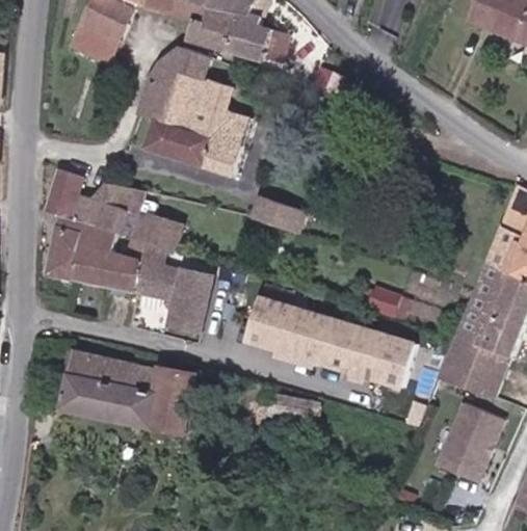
[(106,63),(134,8),(116,0),(89,0),(68,45),(106,63)]
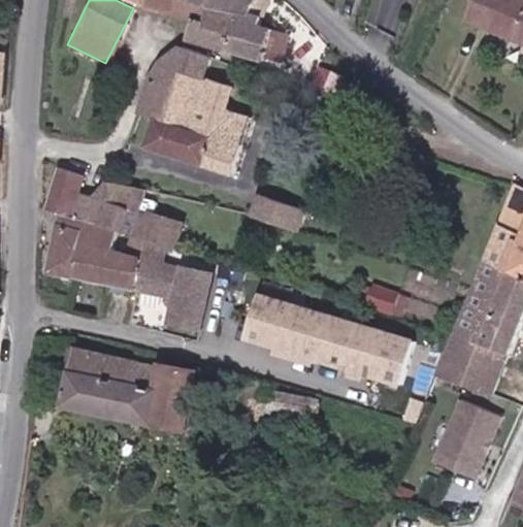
[(143,0),(143,2),(172,11),(175,0),(143,0)]
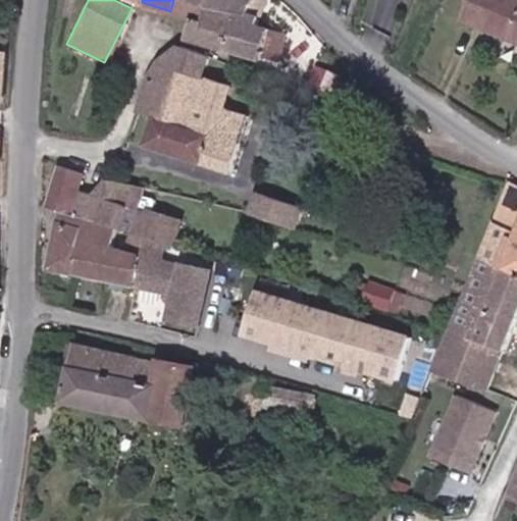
[(186,16),(190,17),(201,20),(206,6),(200,4),(201,0),(173,0),(170,11),(186,16)]
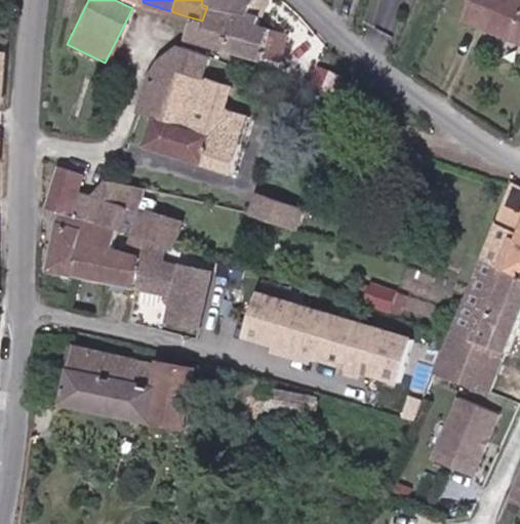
[(207,6),(233,11),(243,13),(248,0),(202,0),(201,4),(207,6)]
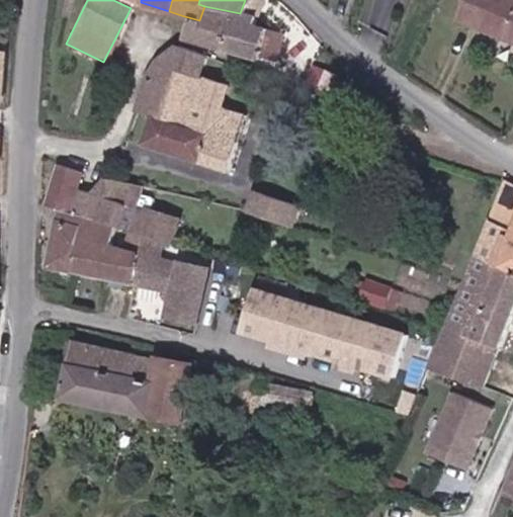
[(245,0),(240,13),(253,16),(257,0),(245,0)]
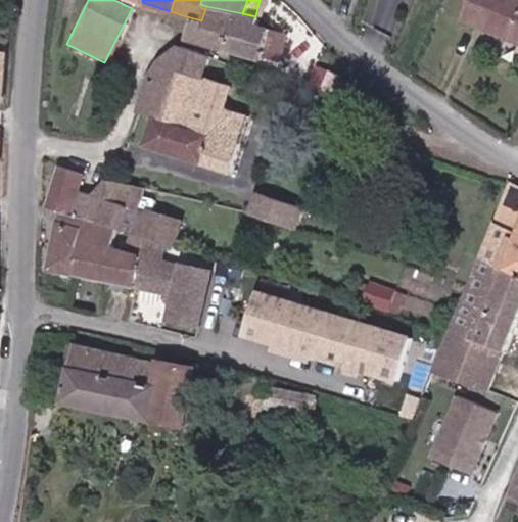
[(466,0),(459,18),(517,43),(517,0),(466,0)]
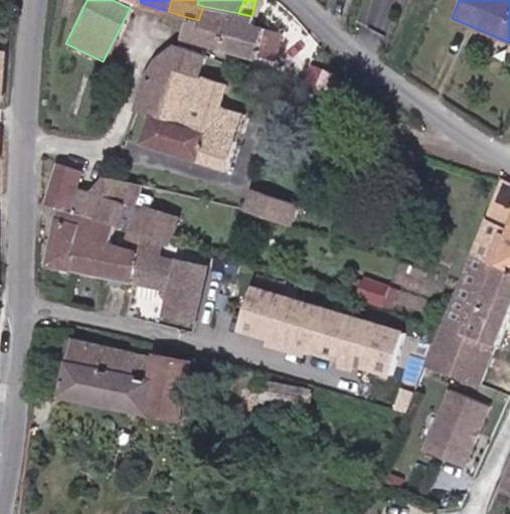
[(180,36),(218,47),(228,11),(203,6),(198,20),(187,17),(180,36)]
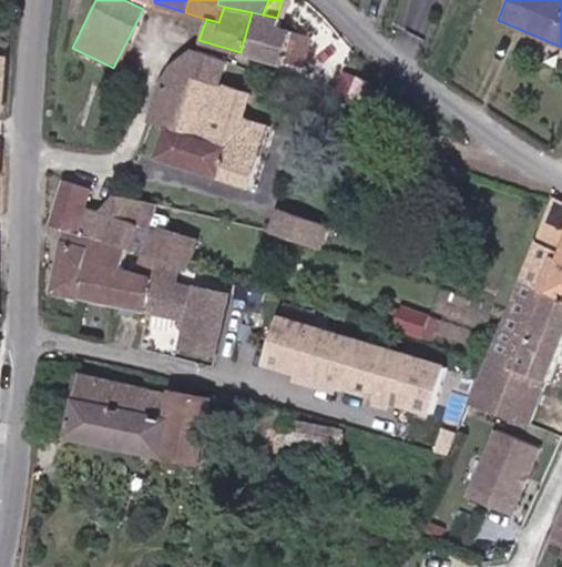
[(252,12),(241,52),(279,63),(279,61),(299,66),(306,38),(287,33),(288,29),(276,26),(277,18),(263,14),(252,12)]
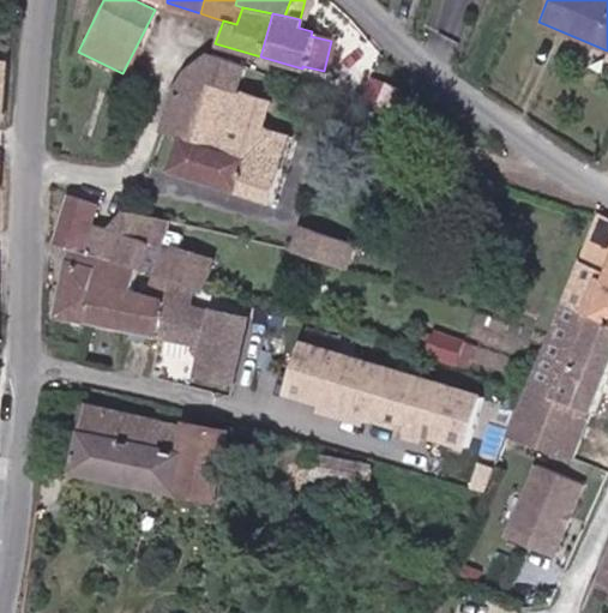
[(167,169),(269,202),(289,136),(259,125),(266,101),(235,90),(242,65),(208,52),(182,68),(169,91),(156,131),(176,137),(167,169)]
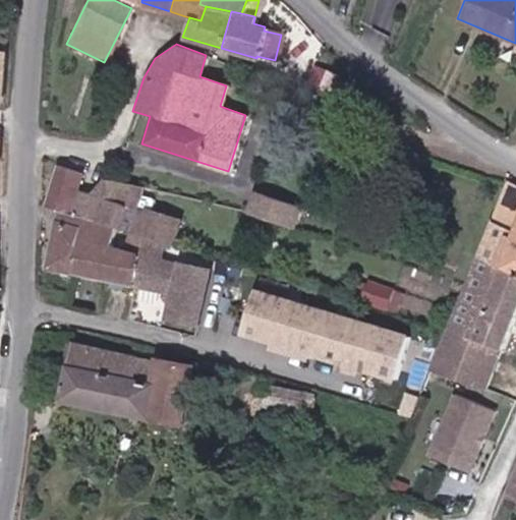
[(82,172),(56,164),(44,204),(58,209),(113,227),(130,233),(136,207),(140,185),(104,178),(93,192),(78,189),(82,172)]
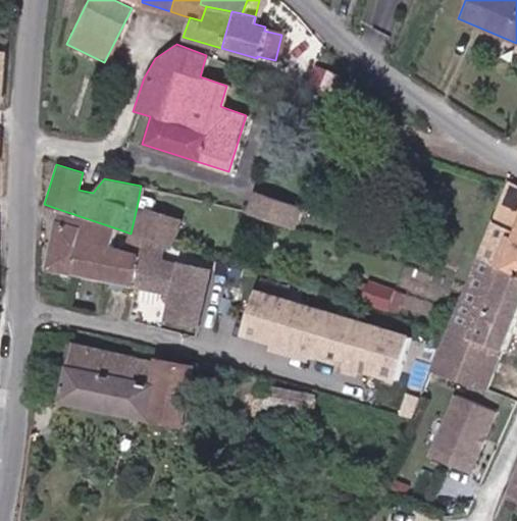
[(516,273),(516,186),(506,179),(474,257),(516,273)]
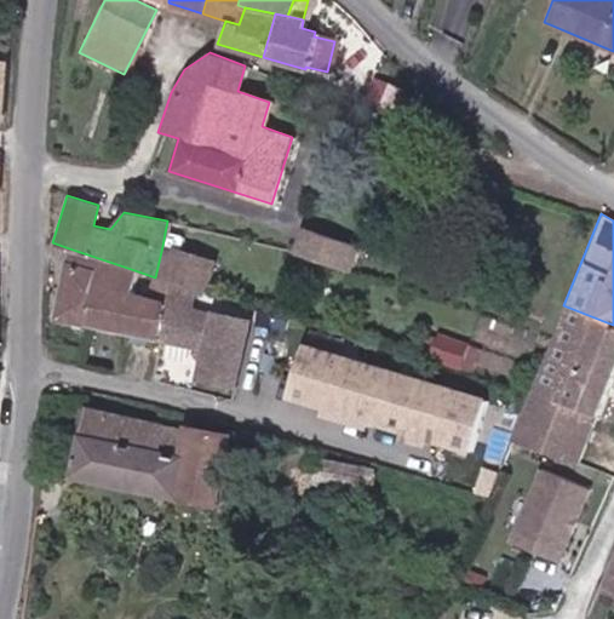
[(348,270),(356,246),(300,225),(292,250),(348,270)]
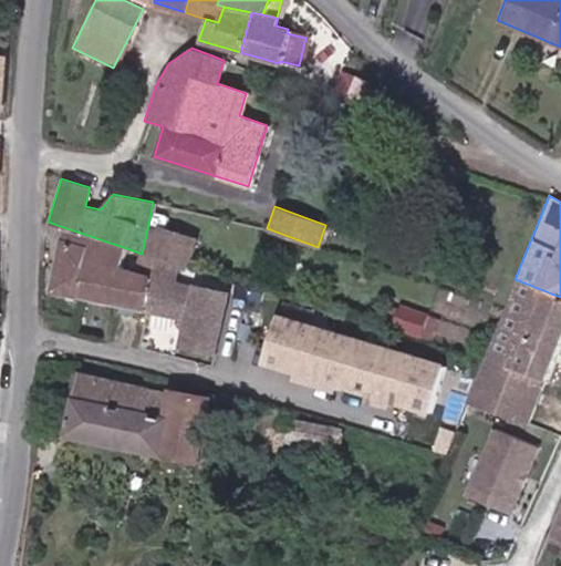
[(175,264),(185,267),(194,239),(148,225),(142,254),(153,257),(175,264)]
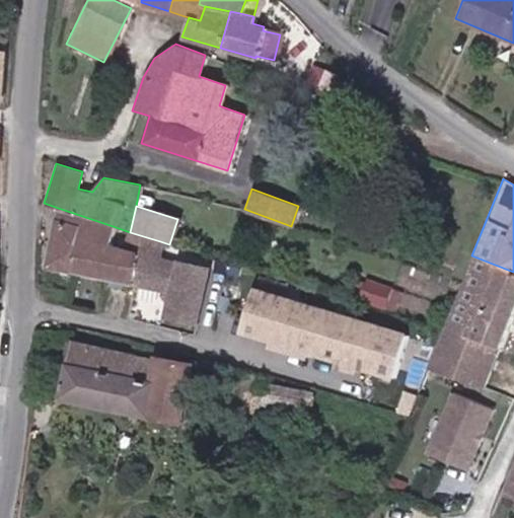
[(58,208),(47,267),(74,271),(81,237),(108,242),(113,226),(58,208)]
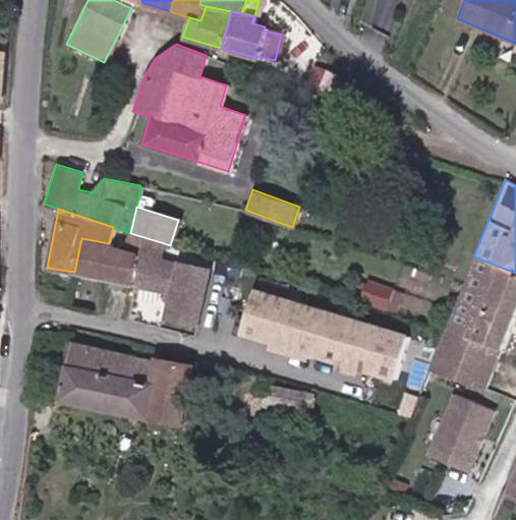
[(137,252),(130,284),(160,290),(158,295),(162,301),(167,302),(164,315),(194,322),(207,267),(176,260),(175,265),(156,261),(161,242),(140,236),(137,252)]
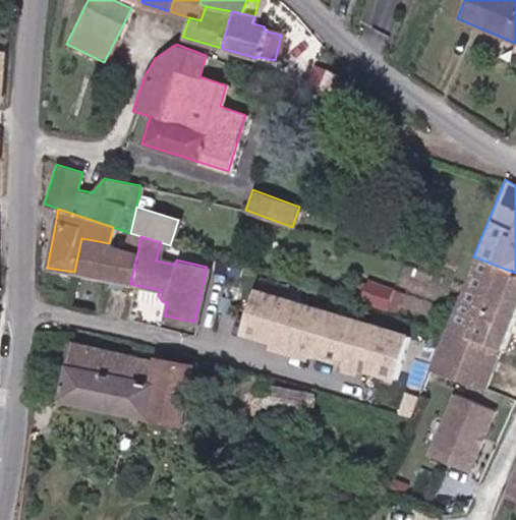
[(81,238),(74,272),(106,278),(130,284),(137,252),(109,244),(109,243),(81,238)]
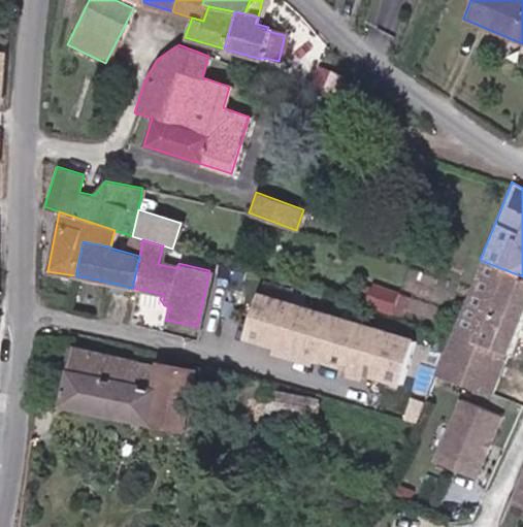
[(490,394),(522,314),(522,276),(480,260),(468,288),(434,373),(490,394)]
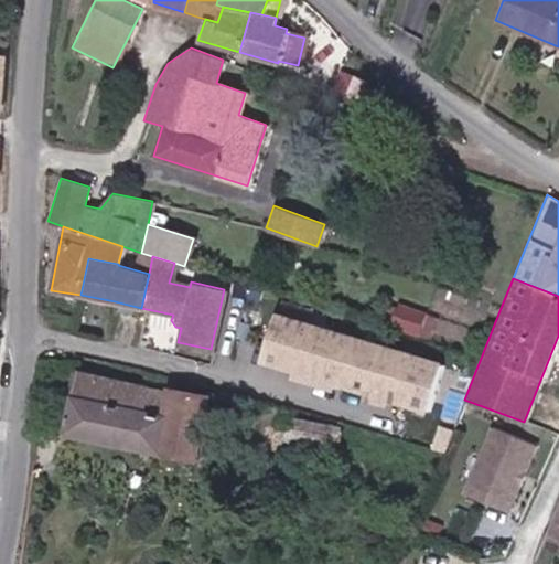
[(225,291),(218,325),(232,328),(239,294),(225,291)]
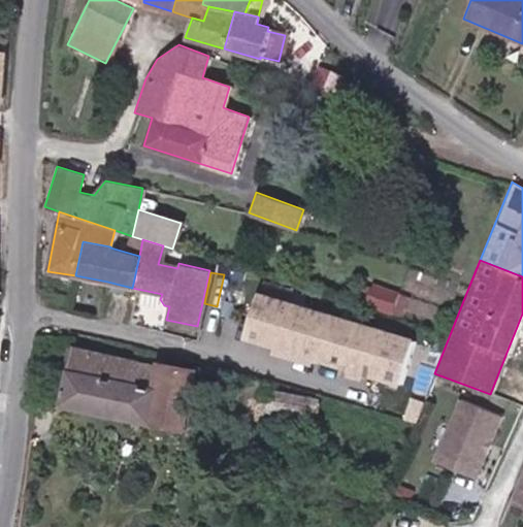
[(364,304),(389,314),(396,295),(371,285),(364,304)]
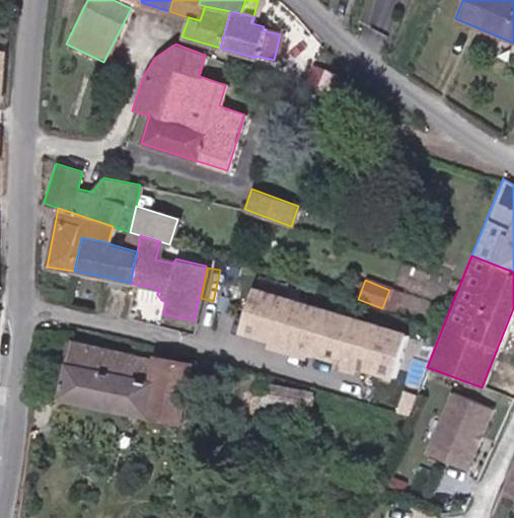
[(301,303),(251,288),(238,329),(272,340),(270,346),(286,351),(288,345),(301,303)]
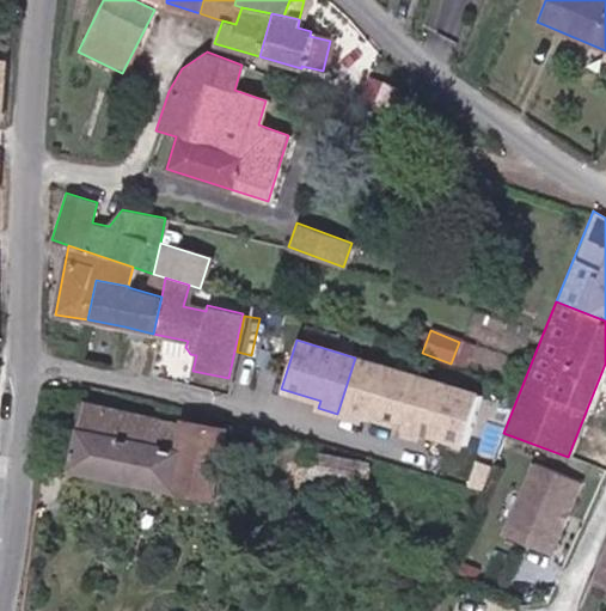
[(398,426),(414,376),(355,358),(340,407),(337,414),(357,420),(359,413),(398,426)]
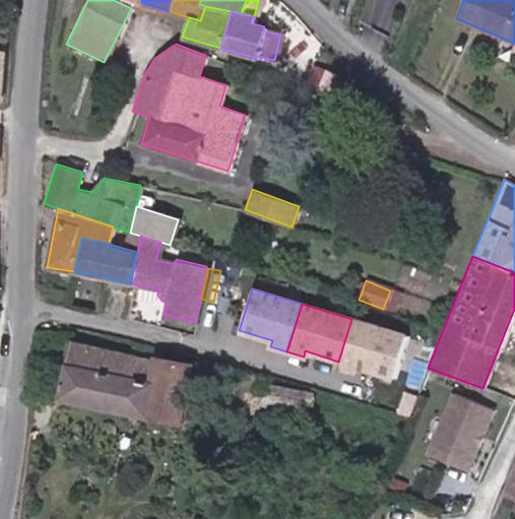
[(391,378),(404,336),(351,319),(338,362),(336,367),(352,372),(355,367),(391,378)]
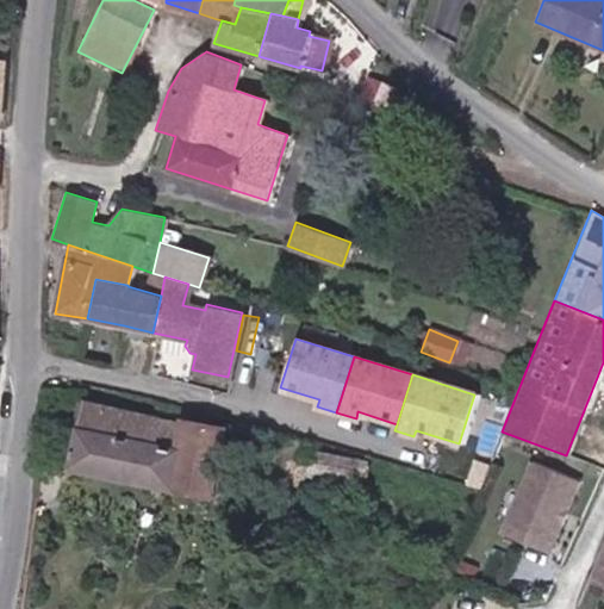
[(181,418),(181,422),(82,402),(68,468),(213,497),(225,427),(181,418)]
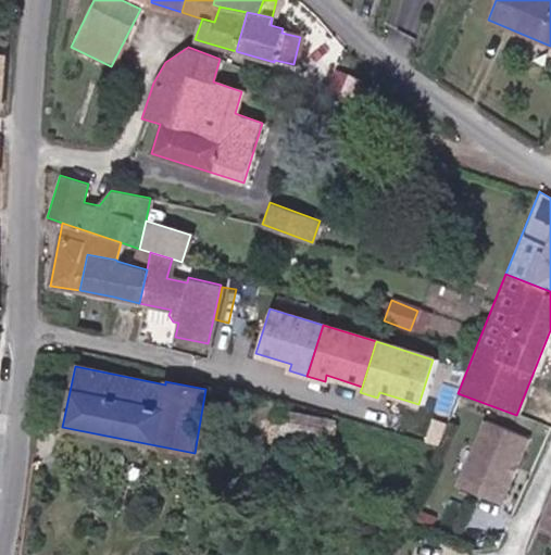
[(325,419),(275,411),(274,421),(323,430),(323,428),(325,419)]
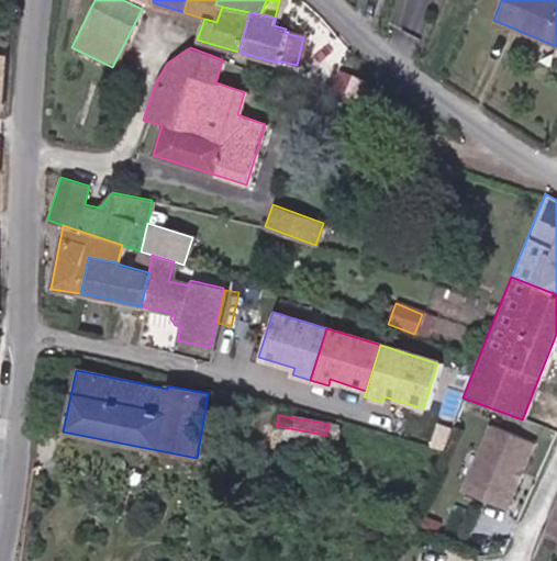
[(336,426),(329,424),(326,433),(335,435),(336,426)]
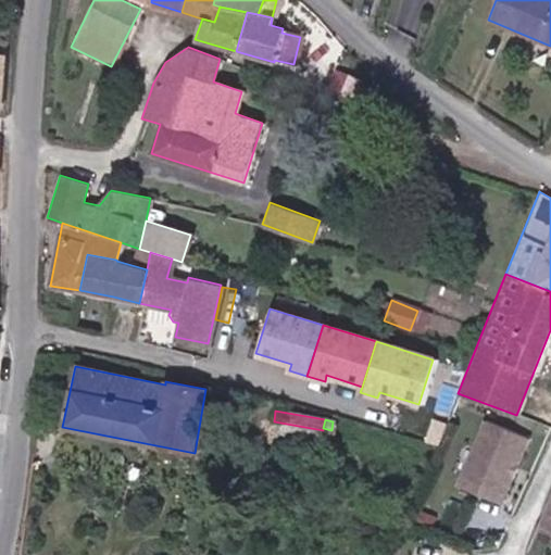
[(483,420),(454,487),(497,505),(525,438),(483,420)]
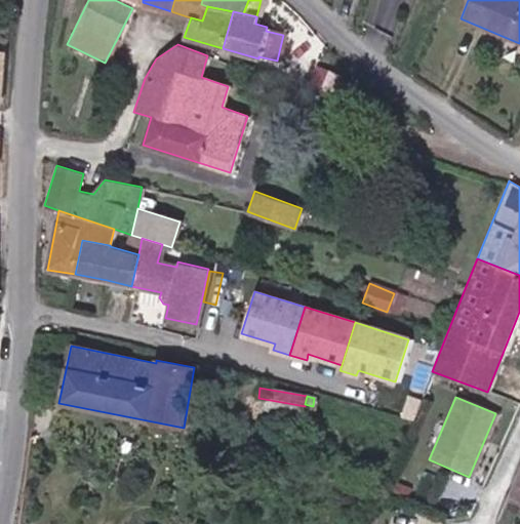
[(519,475),(519,474),(508,500),(519,505),(519,475)]
